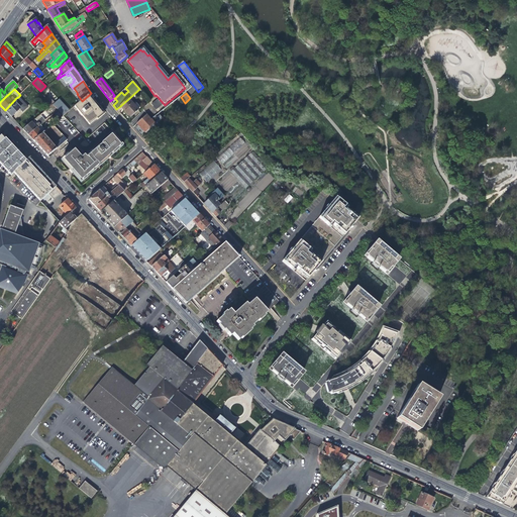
[(92,99),(89,95),(82,101),(79,103),(75,106),(74,107),(79,113),(78,113),(81,116),(82,116),(89,125),(96,119),(101,114),(95,107),(96,107),(95,106),(91,101),(92,99)]
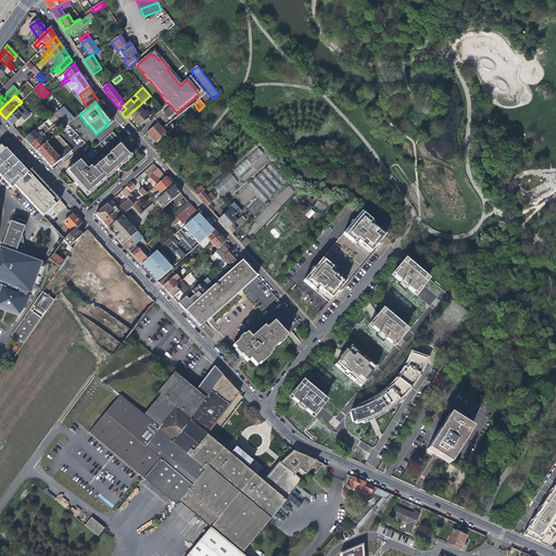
[(20,104),(17,105),(5,118),(12,126),(15,123),(17,124),(19,123),(20,122),(19,119),(21,118),(24,122),(30,115),(20,104)]
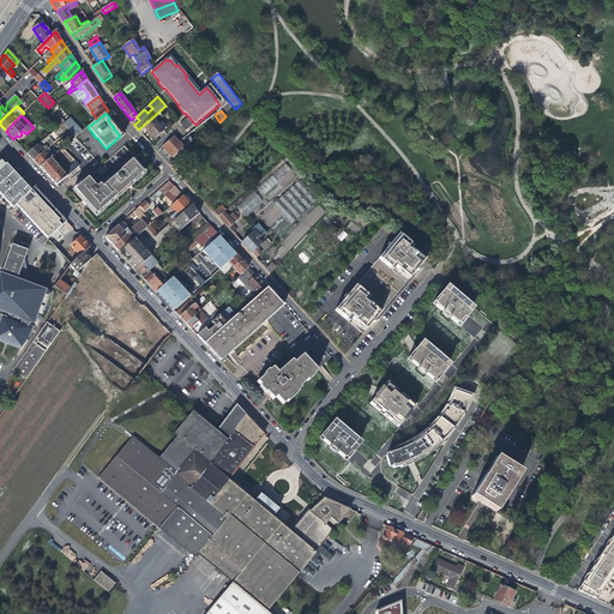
[(160,126),(152,118),(143,126),(149,132),(156,139),(164,131),(167,127),(162,124),(160,126)]
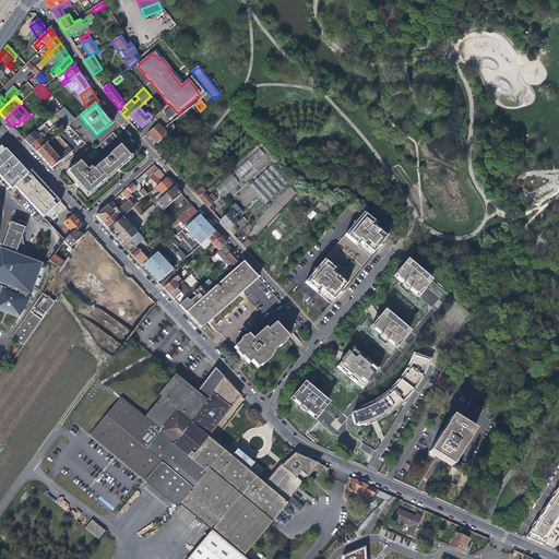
[(52,118),(57,115),(51,108),(47,113),(52,118)]
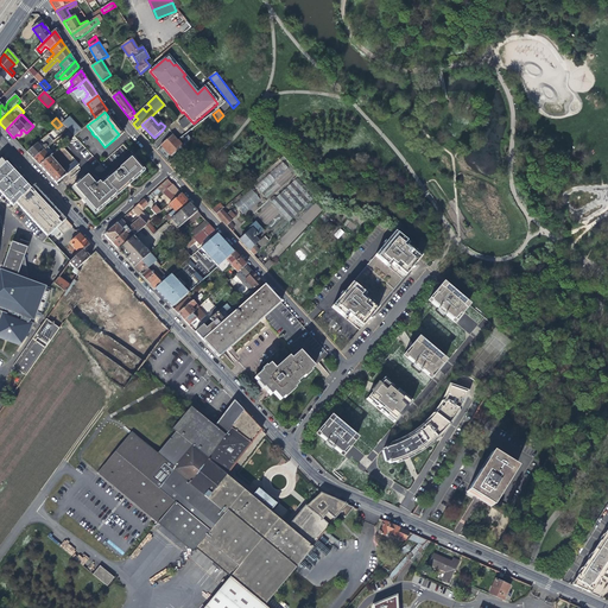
[(81,131),(73,121),(70,118),(62,125),(74,137),(81,131)]
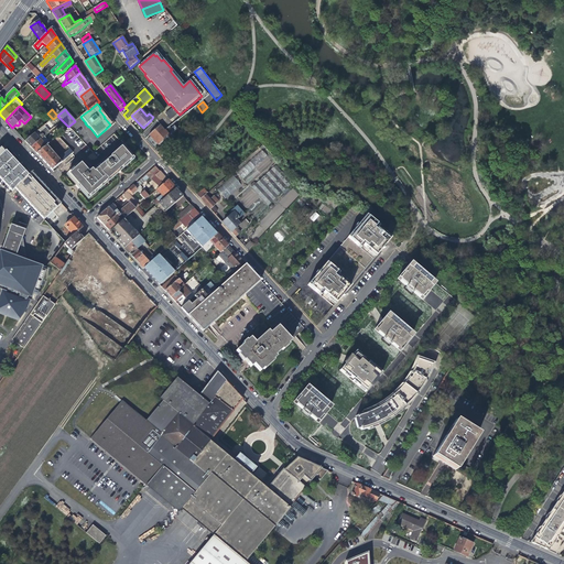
[(170,136),(165,131),(161,126),(150,136),(153,140),(159,145),(170,136)]
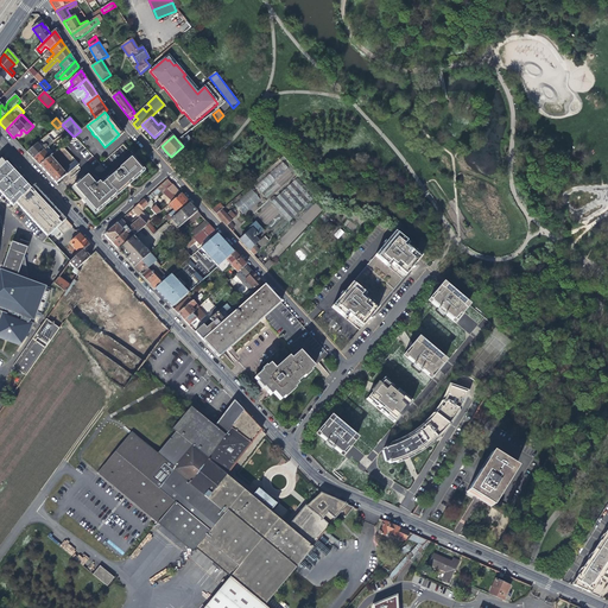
[(42,141),(27,153),(30,156),(33,159),(44,151),(46,149),(54,143),(49,138),(43,143),(42,141)]
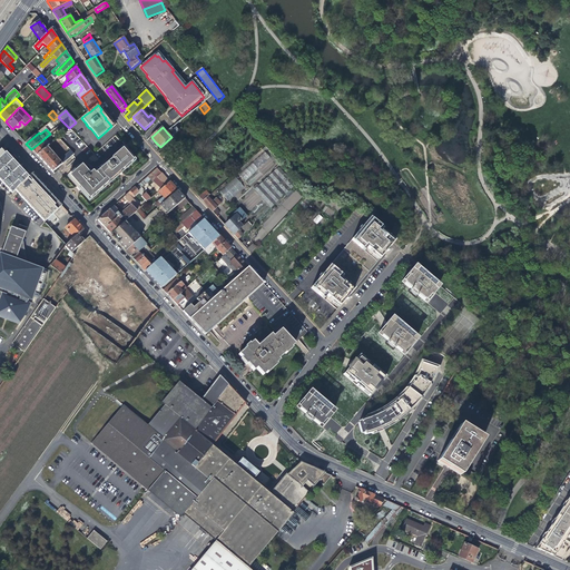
[(58,138),(53,143),(50,145),(52,148),(57,144),(65,151),(64,153),(66,155),(69,158),(74,155),(58,138)]
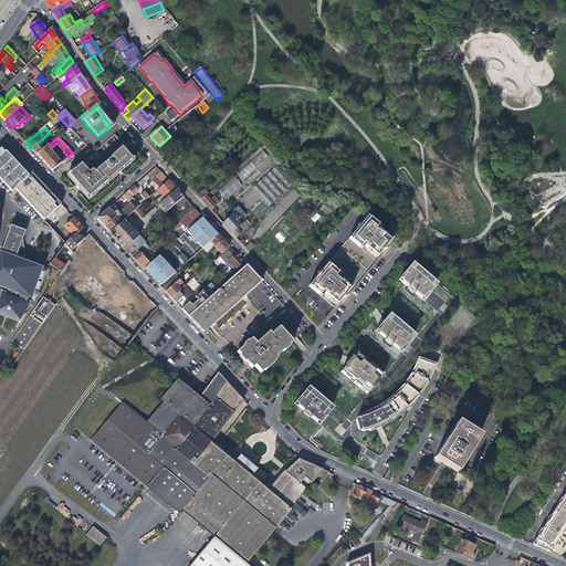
[(51,138),(46,142),(44,144),(41,140),(31,148),(33,150),(37,155),(46,146),(50,144),(53,142),(51,138)]
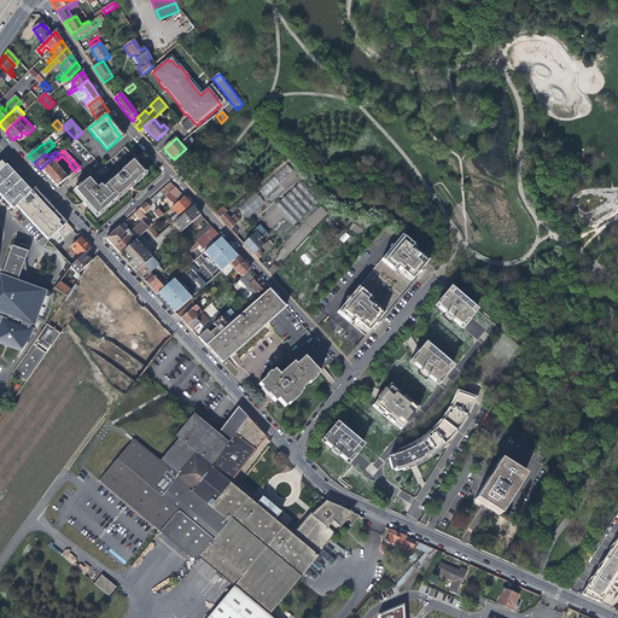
[(260,169),(261,169),(268,162),(263,156),(260,151),(249,161),(256,169),(260,169)]
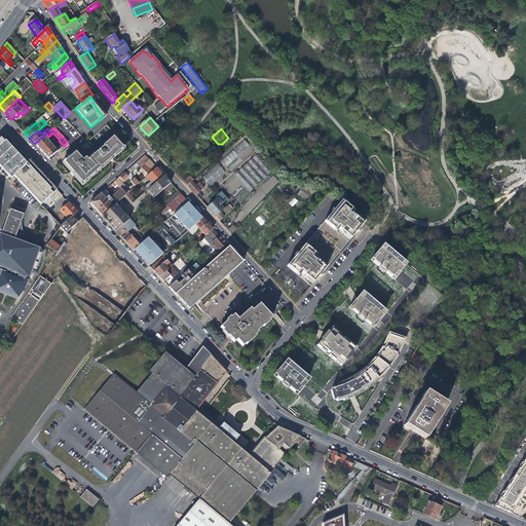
[(54,148),(43,136),(34,144),(41,151),(48,159),(57,152),(64,146),(61,143),(54,148)]
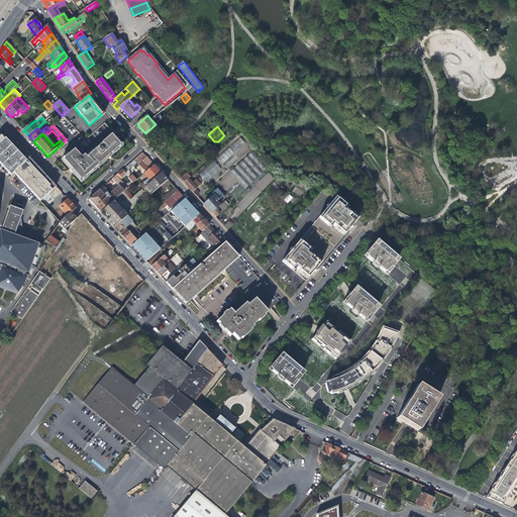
[(74,150),(68,156),(68,157),(64,161),(70,168),(71,168),(73,171),(75,173),(74,173),(81,180),(86,176),(95,169),(95,168),(98,165),(99,165),(106,159),(105,159),(107,157),(109,154),(109,156),(116,149),(115,149),(119,145),(116,141),(117,141),(111,135),(102,143),(102,144),(87,159),(84,156),(81,159),(74,150)]
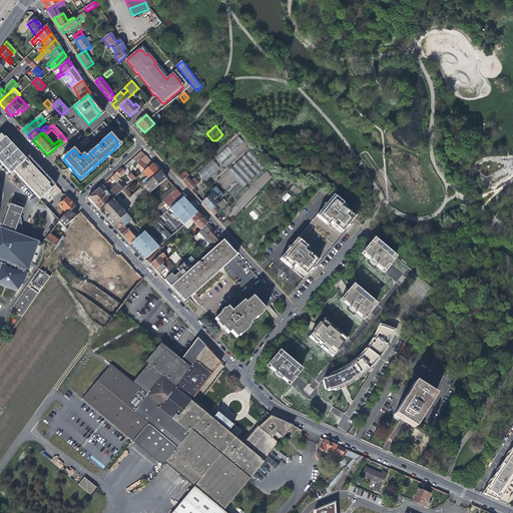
[(0,155),(14,170),(22,162),(4,143),(7,141),(2,135),(0,137),(0,155)]
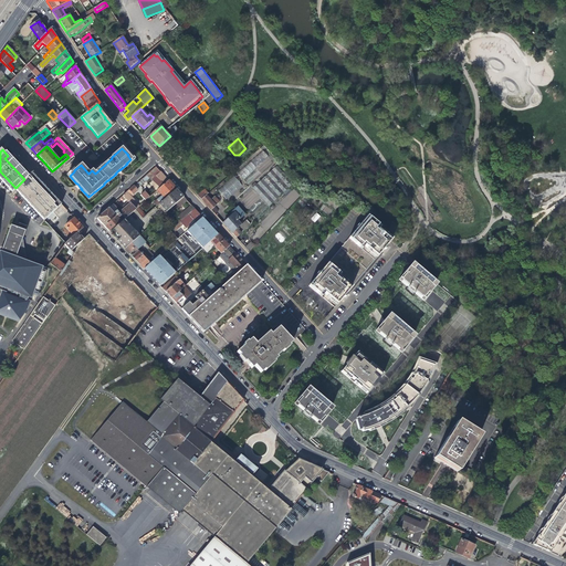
[(263,150),(238,173),(248,184),(252,179),(252,178),(257,175),(254,173),(263,165),(261,163),(269,157),(263,150)]
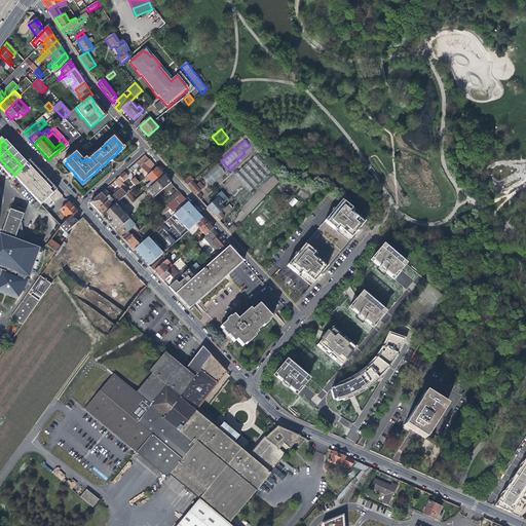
[(26,164),(7,145),(4,147),(23,166),(26,164)]
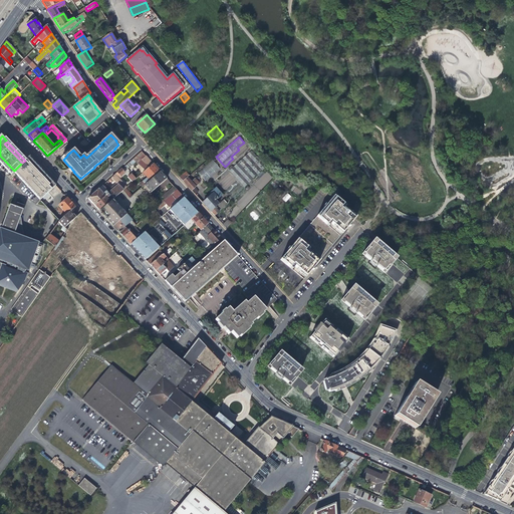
[(64,158),(55,149),(47,156),(56,165),(64,158)]
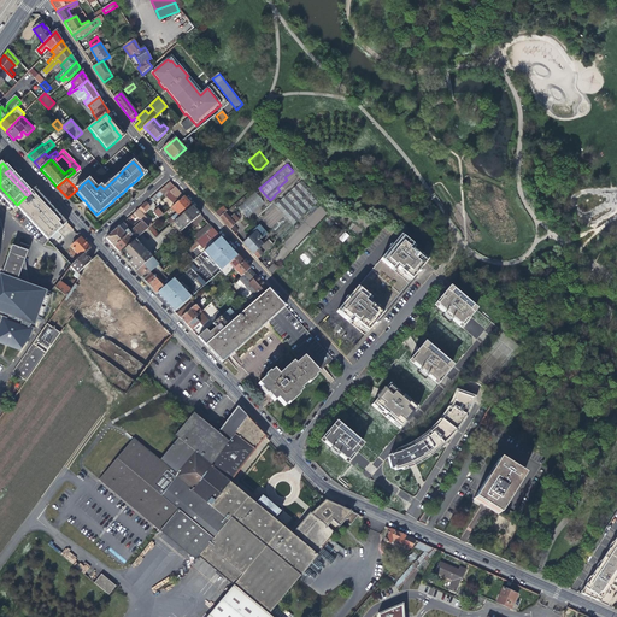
[(275,206),(293,225),(319,200),(301,181),(275,206)]
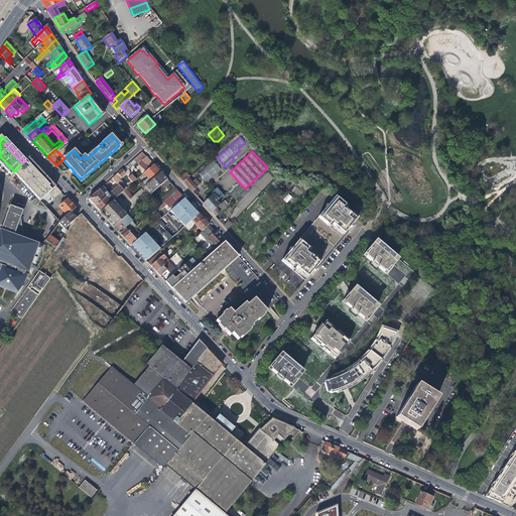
[(138,164),(142,161),(146,157),(142,152),(135,158),(134,159),(138,164)]
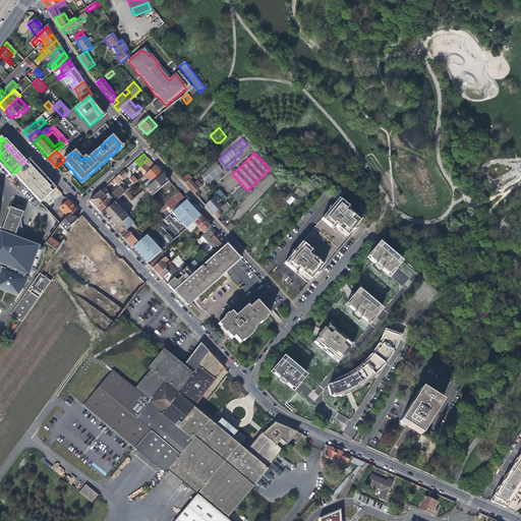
[(13,174),(14,173),(0,158),(0,163),(11,176),(13,174)]
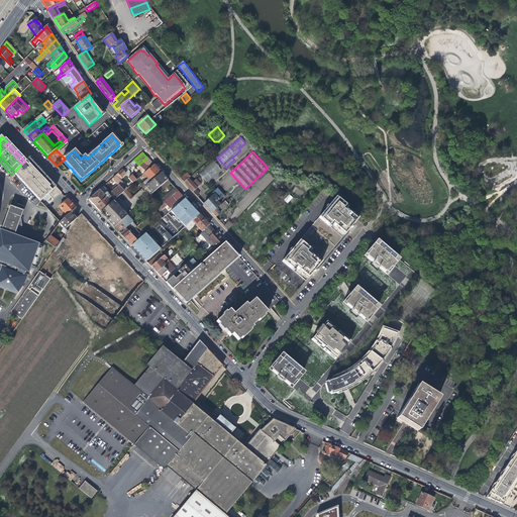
[(41,172),(28,158),(26,160),(54,189),(56,187),(41,172)]
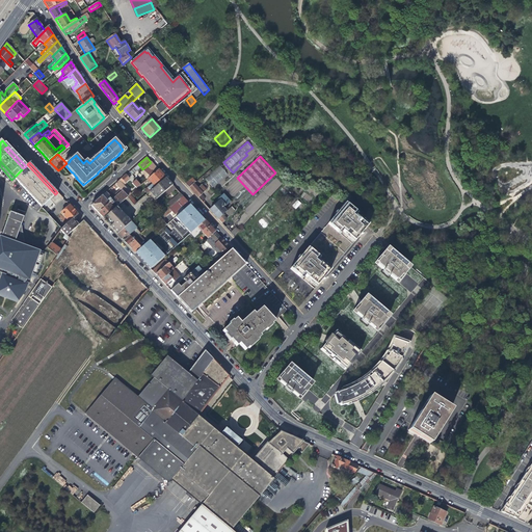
[(151,170),(147,175),(150,178),(158,170),(154,165),(151,162),(147,166),(151,170)]
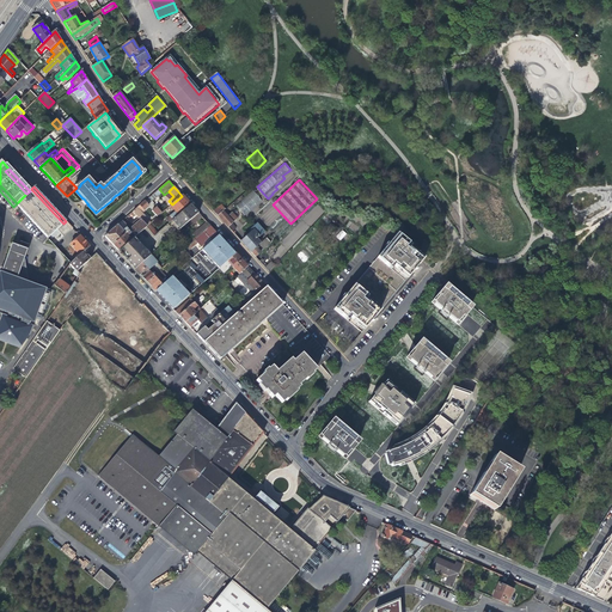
[(63,224),(31,189),(30,191),(26,194),(17,203),(16,204),(19,208),(48,238),(57,231),(63,224)]
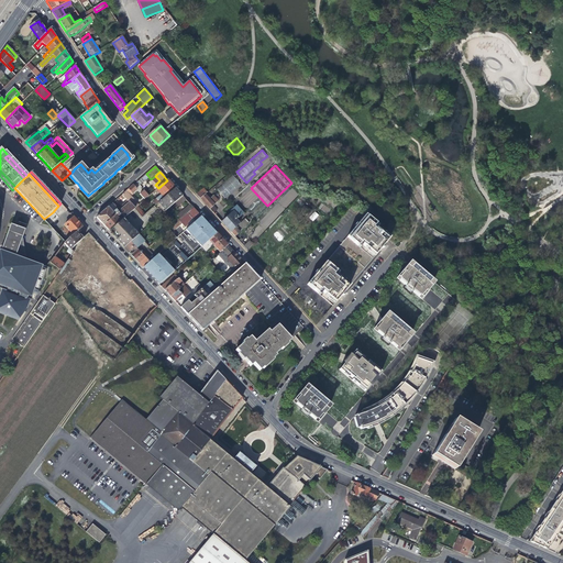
[(225,199),(241,184),(232,175),(217,190),(225,199)]
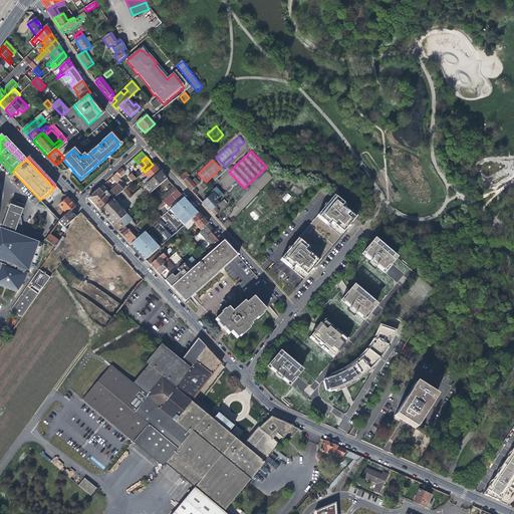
[(146,165),(142,161),(138,164),(142,169),(146,165)]
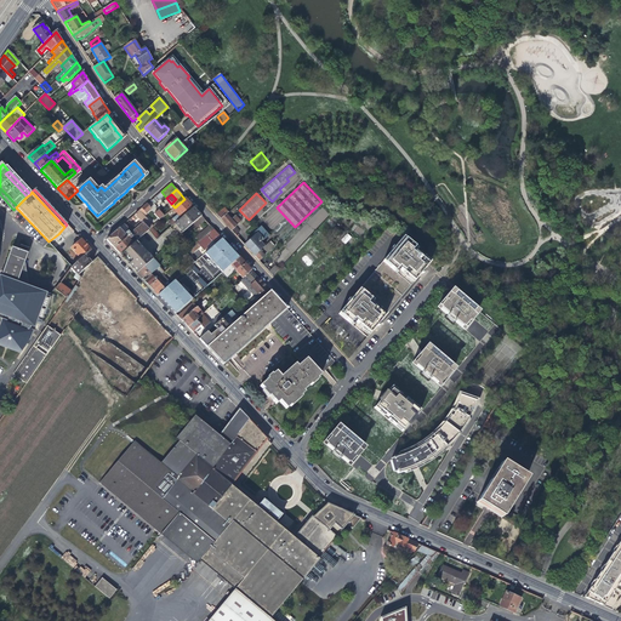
[(174,226),(193,208),(188,203),(184,199),(175,208),(172,210),(177,216),(172,221),(170,223),(171,227),(174,226)]
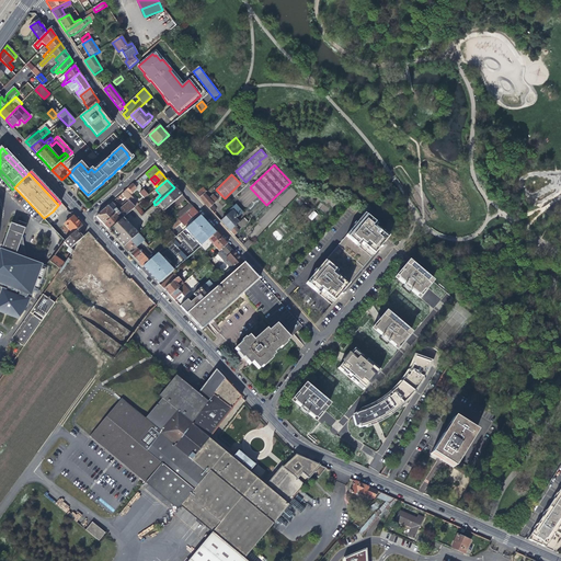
[(135,187),(133,185),(122,195),(129,203),(134,208),(136,206),(132,201),(133,198),(128,194),(130,192),(132,193),(136,189),(135,187)]
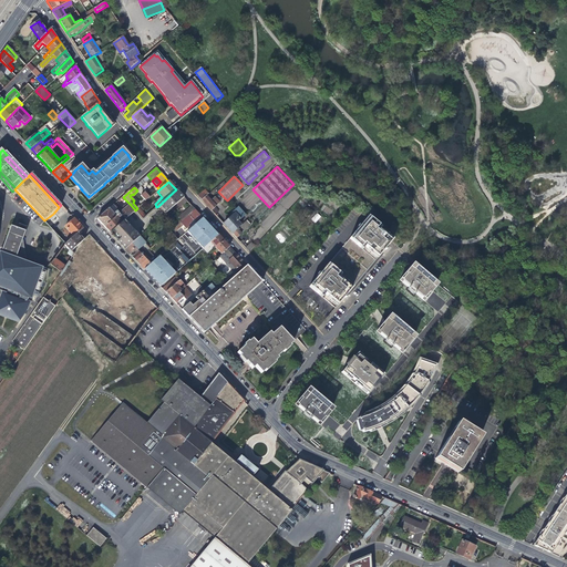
[(178,192),(176,189),(158,206),(162,209),(181,194),(178,192)]
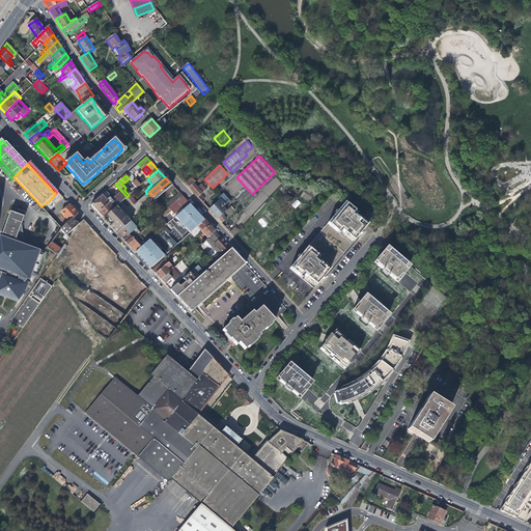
[(192,178),(186,185),(189,188),(194,184),(195,183),(192,178)]
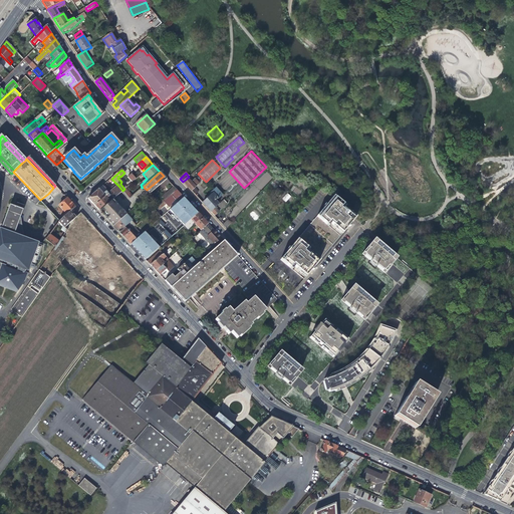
[(132,174),(127,177),(133,182),(137,179),(132,174)]
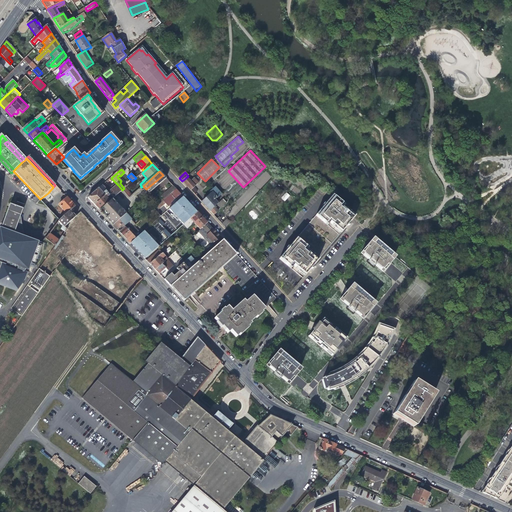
[(163,175),(146,189),(150,193),(161,184),(166,179),(163,175)]
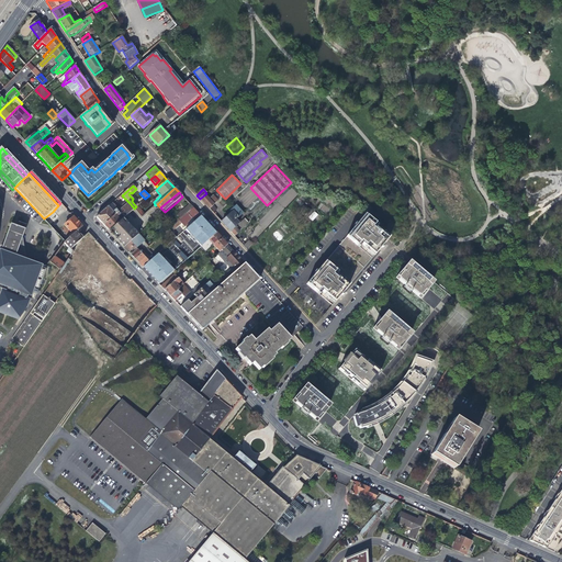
[(210,200),(205,194),(200,199),(206,206),(210,210),(214,205),(214,204),(217,201),(213,195),(210,200)]
